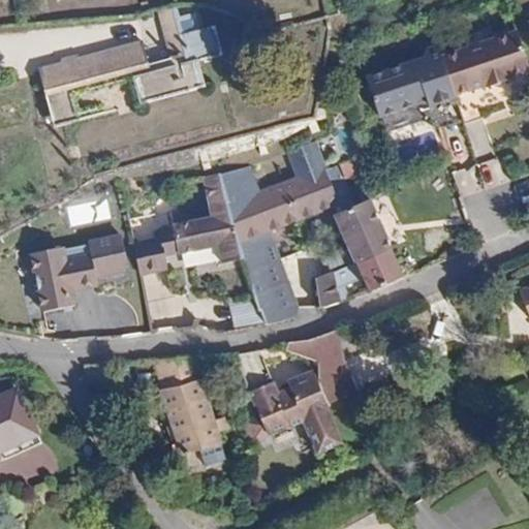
[(181,18),(179,10),(160,14),(162,23),(181,18)]
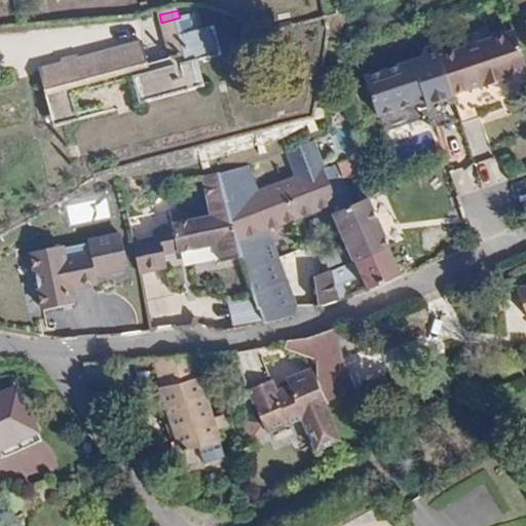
[(195,13),(180,17),(161,23),(172,58),(148,65),(142,42),(79,59),(78,54),(61,60),(62,63),(39,69),(53,125),(78,118),(72,96),(133,78),(141,106),(205,87),(199,62),(222,55),(215,27),(200,31),(195,13)]
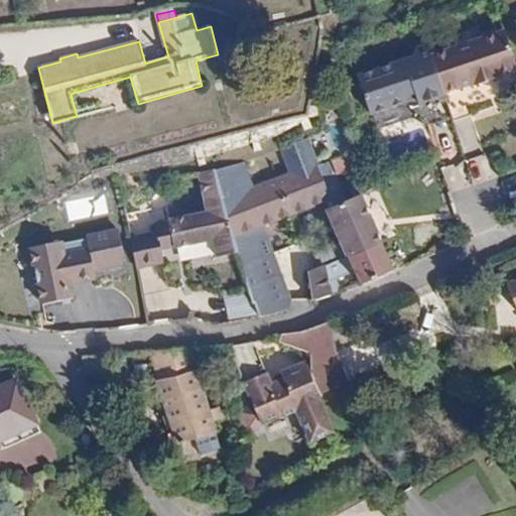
[(443,91),(453,117),(472,110),(462,82),(475,78),(476,80),(497,73),(496,71),(515,62),(503,25),(430,50),(443,91)]
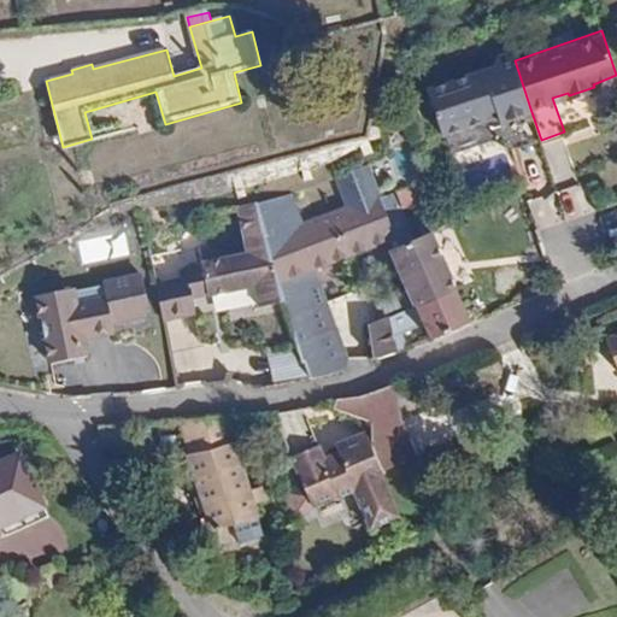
[(530,109),(515,60),(510,47),(500,51),(493,62),(451,77),(446,86),(429,92),(442,130),(487,116),(485,109),(497,105),(501,118),(530,109)]
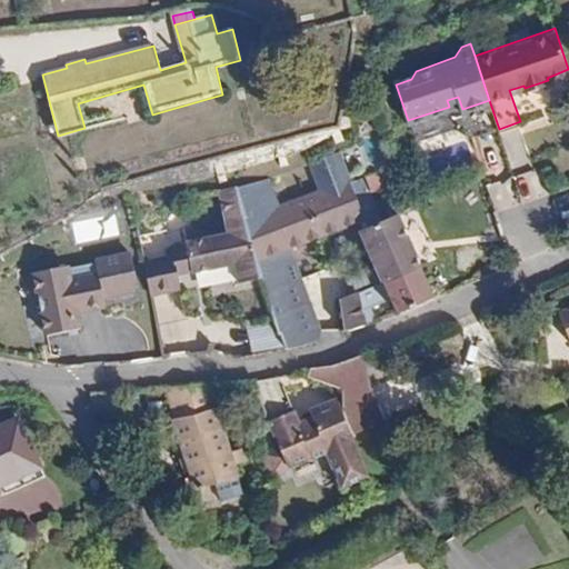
[(269,179),(236,187),(246,220),(259,263),(263,279),(276,321),(283,348),(285,351),(319,340),(321,332),(293,251),(367,223),(369,229),(370,228),(382,223),(363,179),(349,183),(338,153),(309,166),(321,193),(279,208),(269,179)]
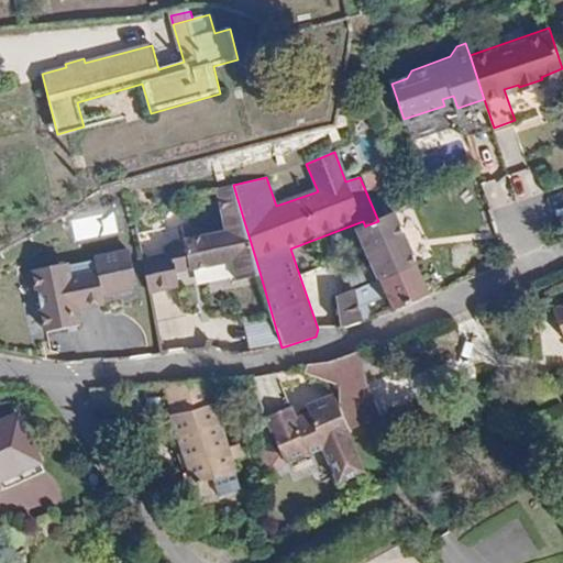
[(261,276),(256,261),(243,218),(233,185),(218,189),(227,232),(184,241),(184,245),(169,247),(170,254),(141,260),(147,294),(179,287),(176,272),(189,269),(189,271),(192,271),(233,263),(235,275),(236,280),(261,276)]
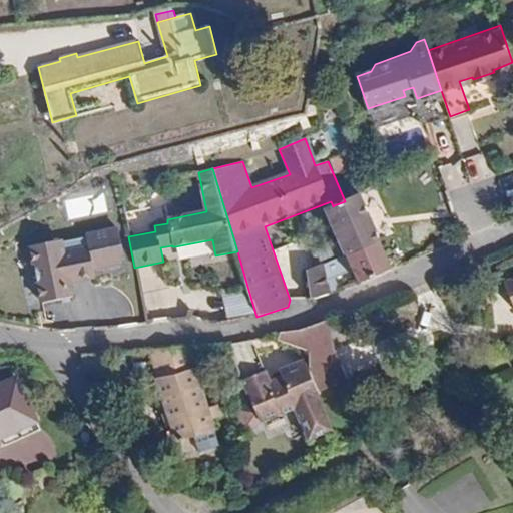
[(380,243),(359,195),(345,201),(334,205),(333,206),(326,209),(335,231),(345,257),(380,243)]
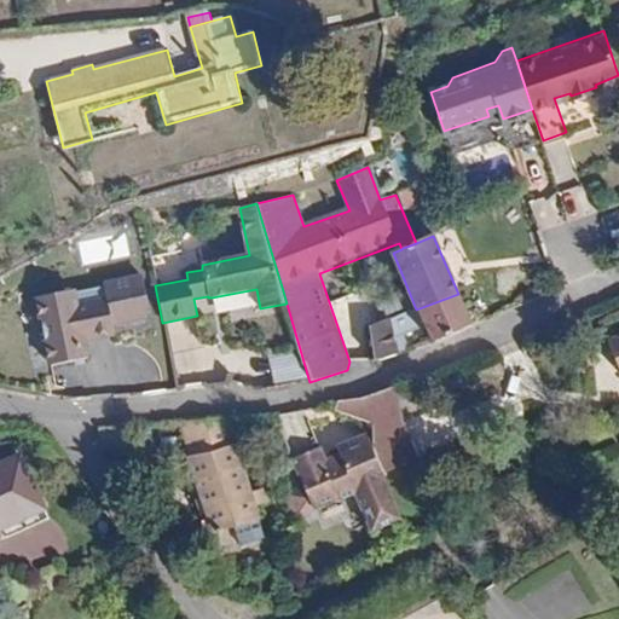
[(139,281),(103,288),(103,289),(111,328),(145,320),(144,314),(146,314),(139,281)]
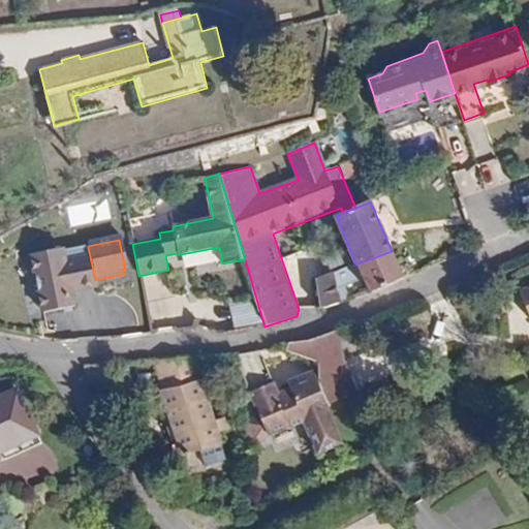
[(61,250),(30,255),(41,313),(73,308),(70,292),(96,288),(95,280),(88,247),(62,252),(61,250)]
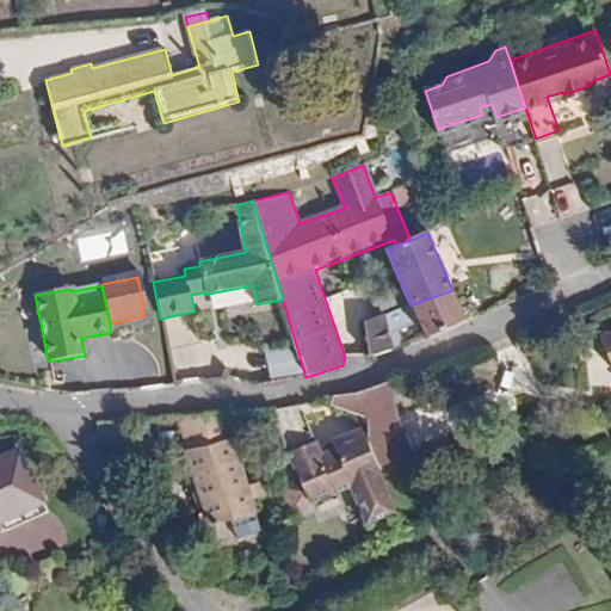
[(211,307),(255,298),(253,285),(209,294),(211,307)]
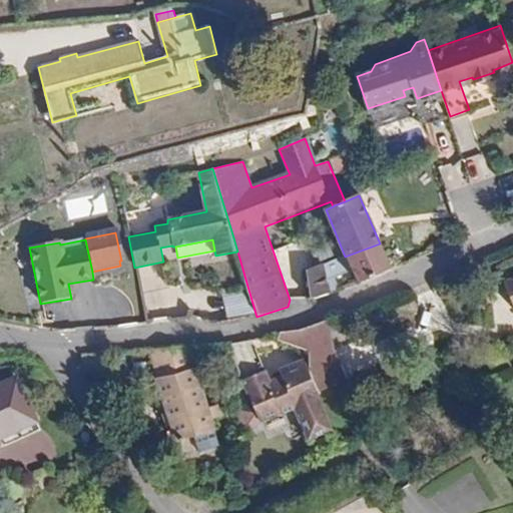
[(358,285),(391,271),(380,243),(345,257),(338,260),(307,272),(311,300),(331,294),(328,281),(351,270),(358,285)]
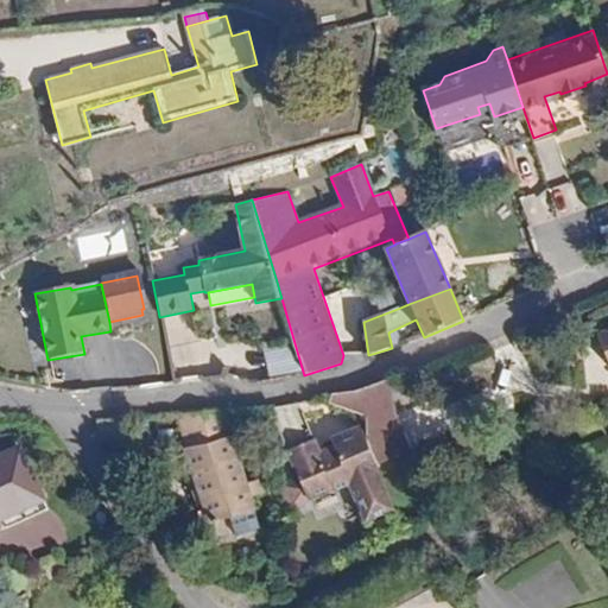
[(607,330),(597,335),(607,363),(607,330)]
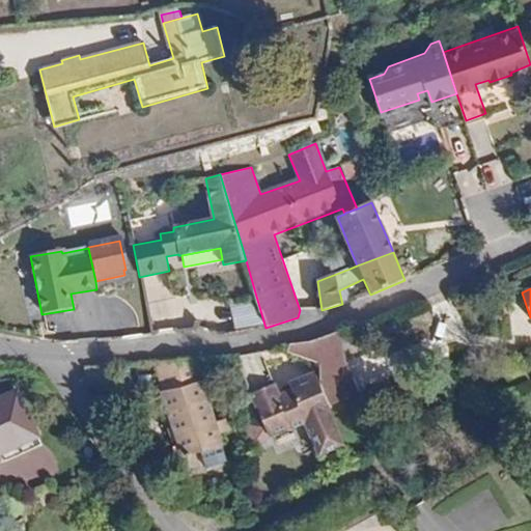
[(264,325),(257,300),(232,305),(239,331),(264,325)]
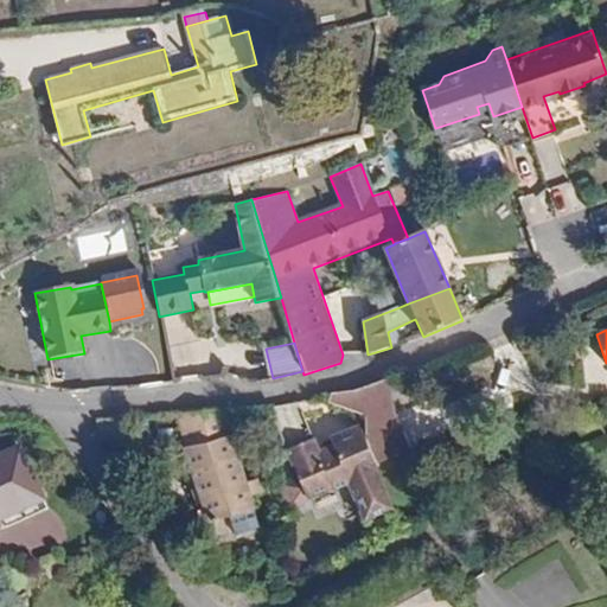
[(51,372),(48,359),(36,362),(37,376),(51,372)]
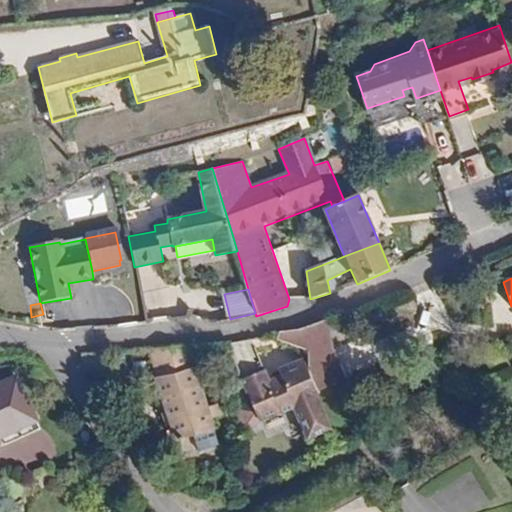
[(319,351),(334,353),(328,320),(315,324),(319,351)]
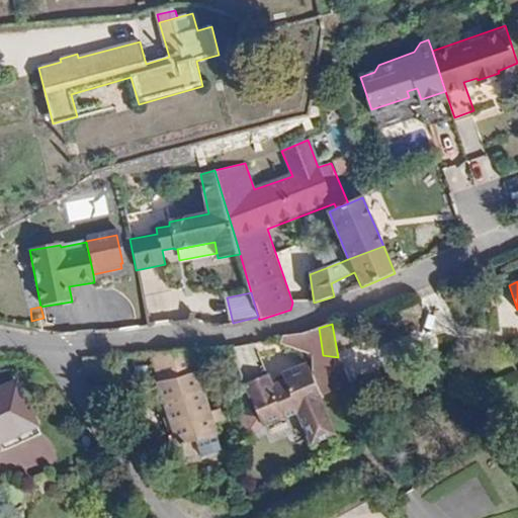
[(323,355),(319,328),(299,333),(280,336),(279,343),(311,354),(312,376),(307,366),(282,377),(285,384),(273,390),(268,377),(245,389),(254,409),(237,417),(248,441),(265,434),(264,432),(286,422),(287,424),(300,418),(314,447),(339,435),(320,395),(349,383),(338,357),(323,355)]
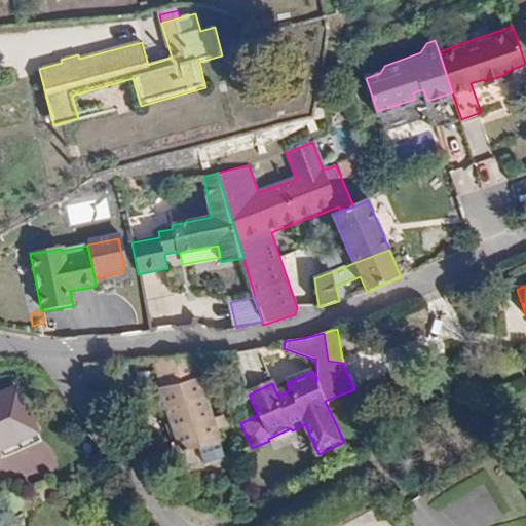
[(195,354),(154,358),(161,389),(189,472),(226,459),(218,430),(228,427),(221,406),(212,409),(201,378),(196,354),(195,354)]
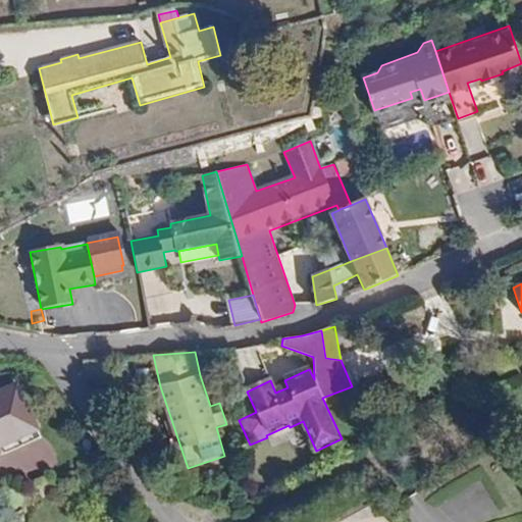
[(0,444),(37,427),(15,380),(0,387),(0,444)]
